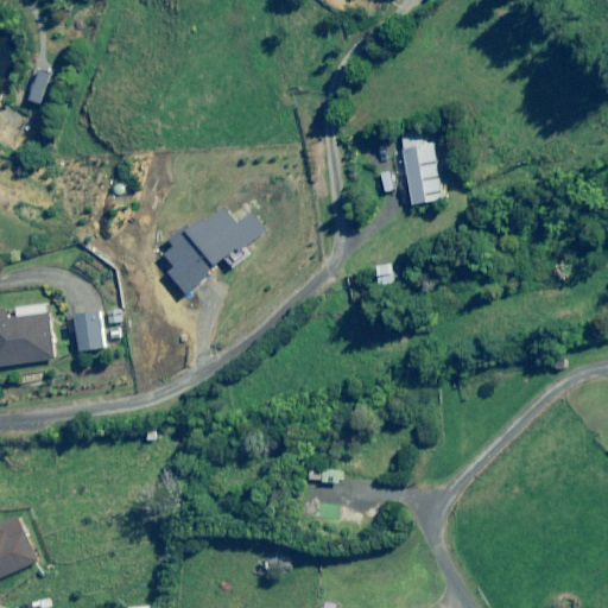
[(424,146),(422,134),(401,138),(416,206),(444,200),(432,144),(424,146)]
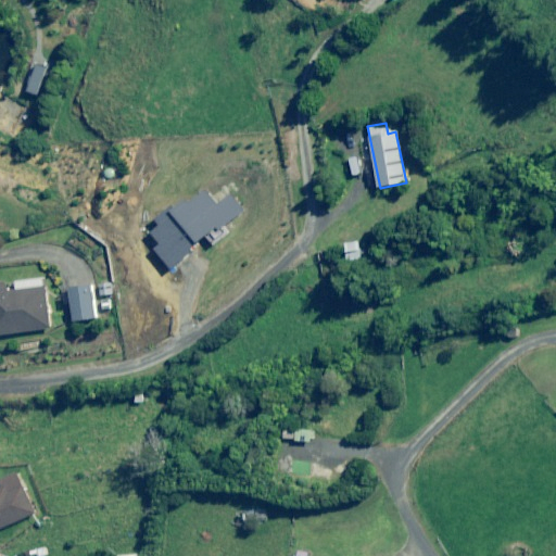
[(203,245),(211,255),(231,238),(226,230),(245,214),(231,197),(220,205),(206,189),(177,212),(175,209),(158,223),(162,228),(152,236),(162,248),(156,252),(173,273),(194,254),(193,253),(199,248),(203,245)]
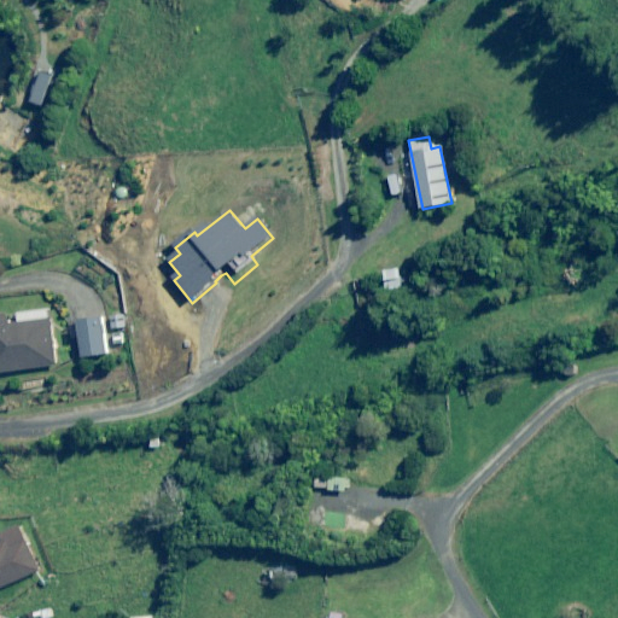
[(402,289),(400,269),(385,272),(388,291),(402,289)]
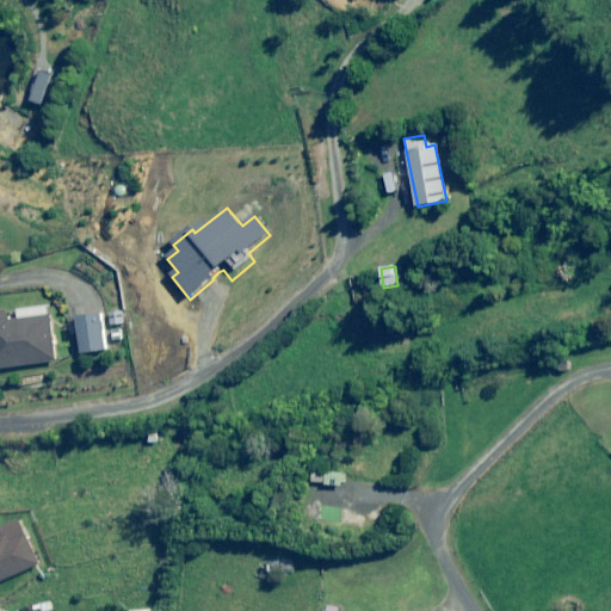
[(125,309),(111,310),(112,325),(125,325),(125,309)]
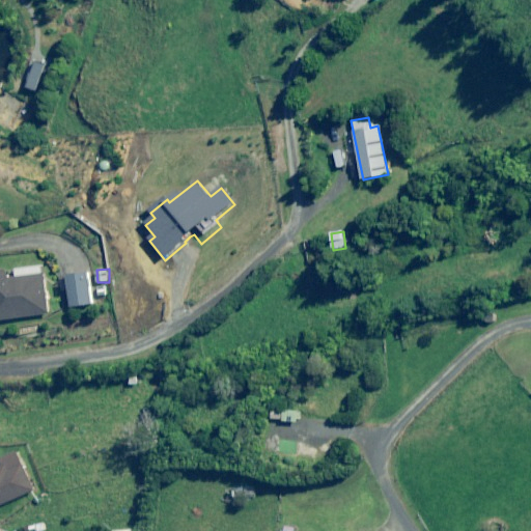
[(8,270),(0,271),(0,320),(49,314),(44,274),(9,279),(8,270)]
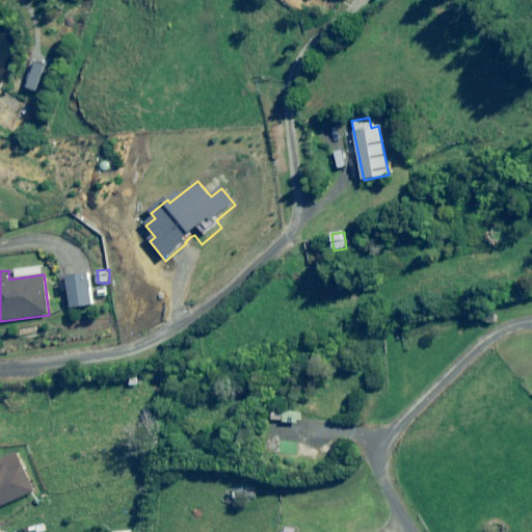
[(95,304),(90,273),(69,276),(73,308),(95,304)]
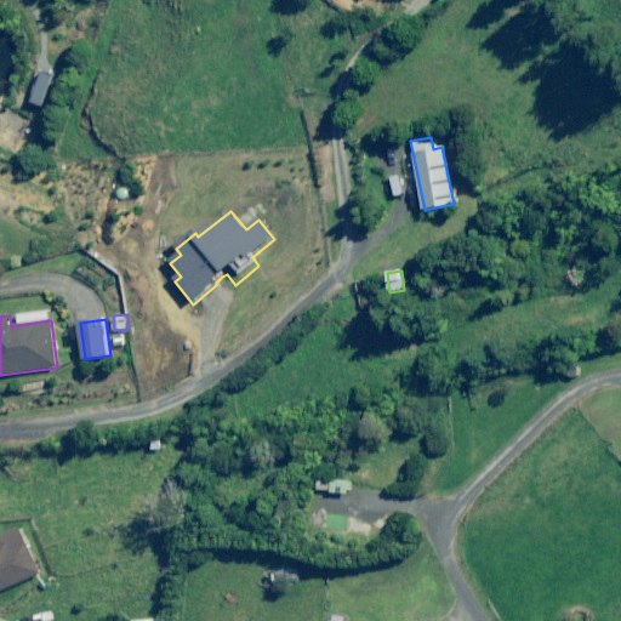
[(158,436),(144,437),(147,453),(159,451),(158,436)]
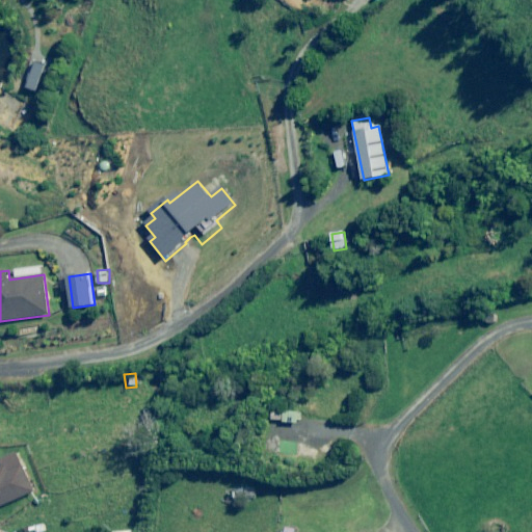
[(336,445),(321,444),(320,458),(334,459),(336,445)]
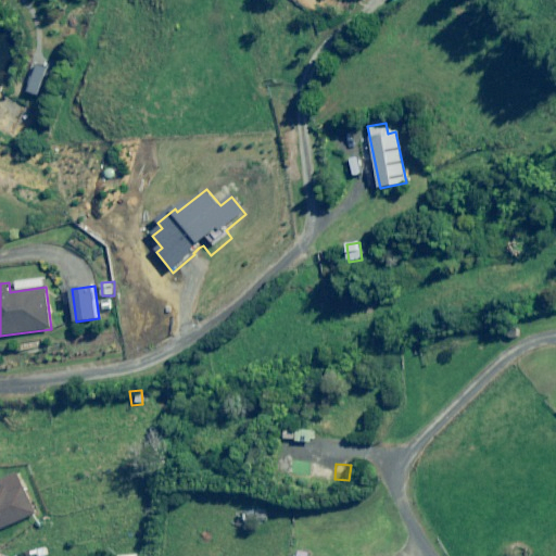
[(0,555),(1,555),(0,553),(0,531),(39,514),(20,471),(0,480),(0,483),(2,489),(0,489),(0,555)]
